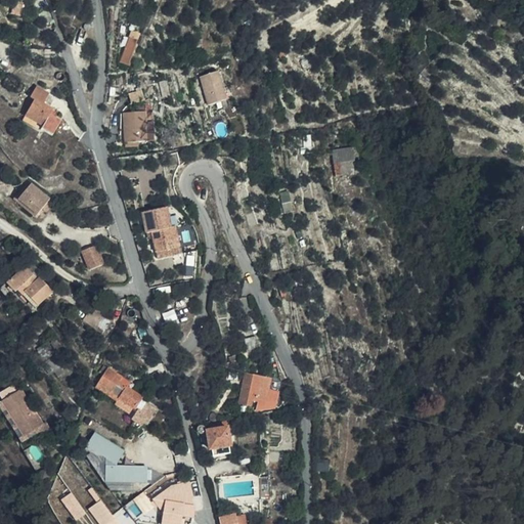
[(128,66),(139,36),(131,33),(120,63),(128,66)]
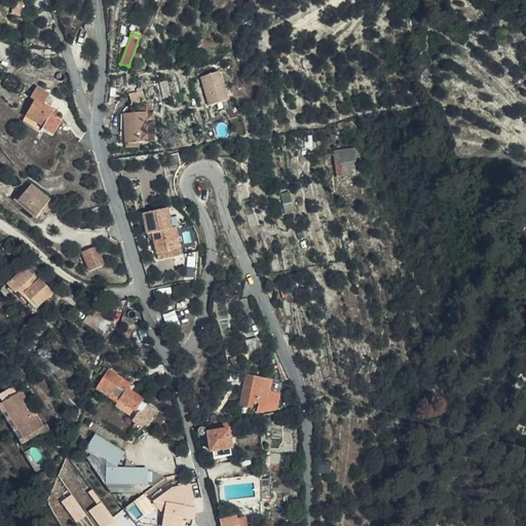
[(63,77),(63,75),(61,72),(59,71),(55,72),(53,75),(54,78),(57,79),(59,80),(62,79),(63,77)]
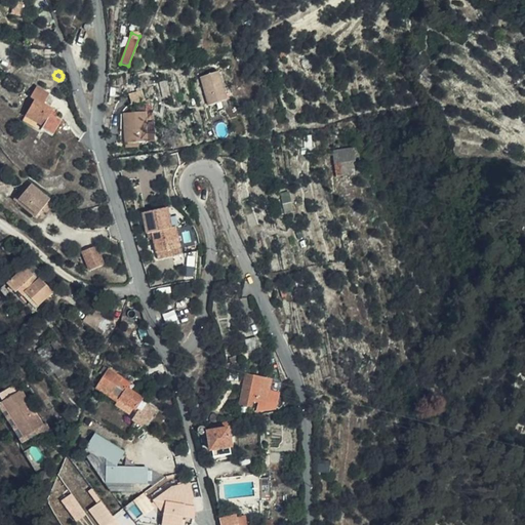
[(420,74),(415,79),(428,88),(432,83),(420,74)]
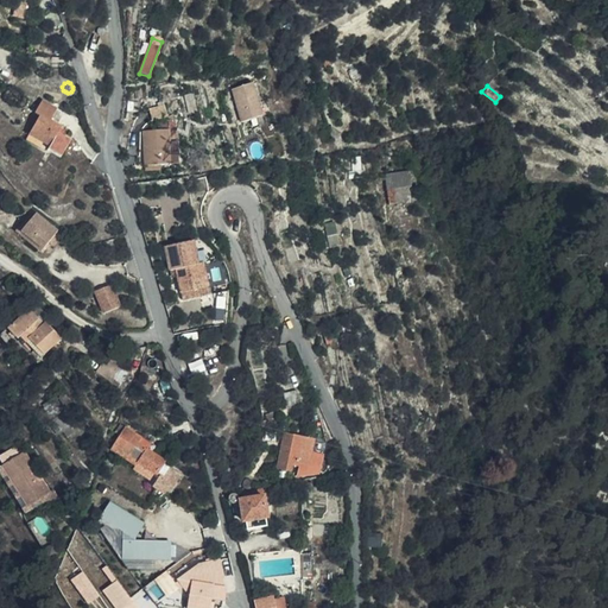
[(257,122),(252,88),(227,93),(232,126),(257,122)]
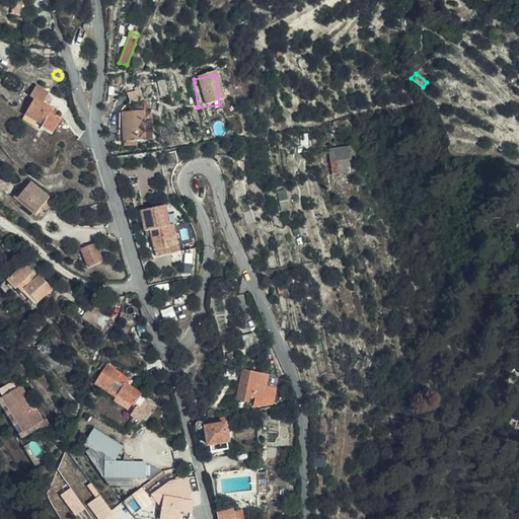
[(49,115),(50,112),(51,109),(39,102),(44,92),(31,85),(25,95),(30,98),(18,119),(35,130),(38,127),(48,134),(57,120),(53,117),(49,115)]
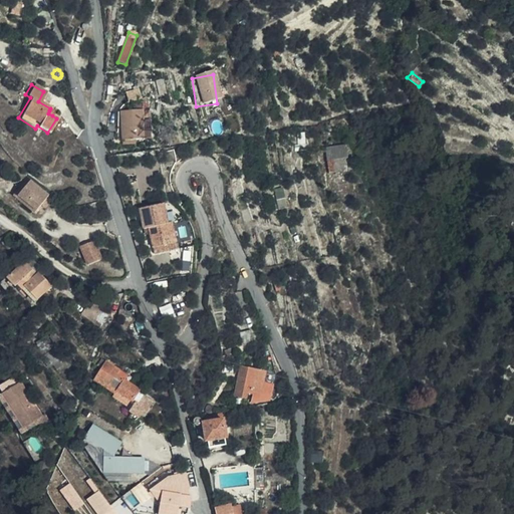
[(122,112),(124,142),(141,142),(145,142),(145,139),(149,139),(149,121),(144,121),(143,112),(122,112)]
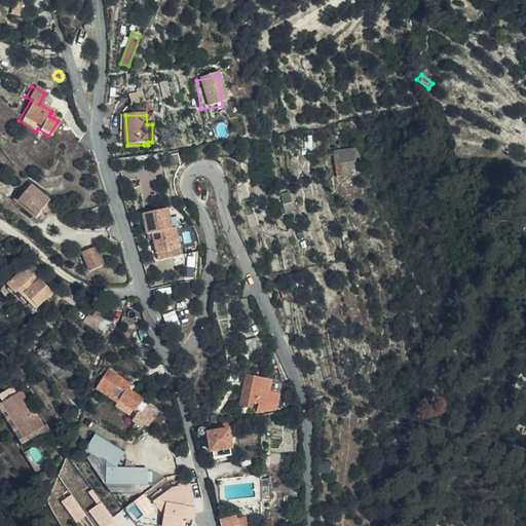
[(351,177),(344,146),(326,150),(332,181),(351,177)]
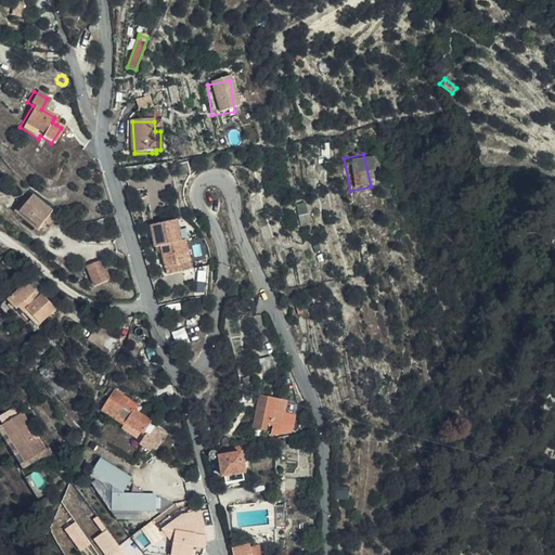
[(20,215),(35,199),(30,195),(15,210),(20,215)]
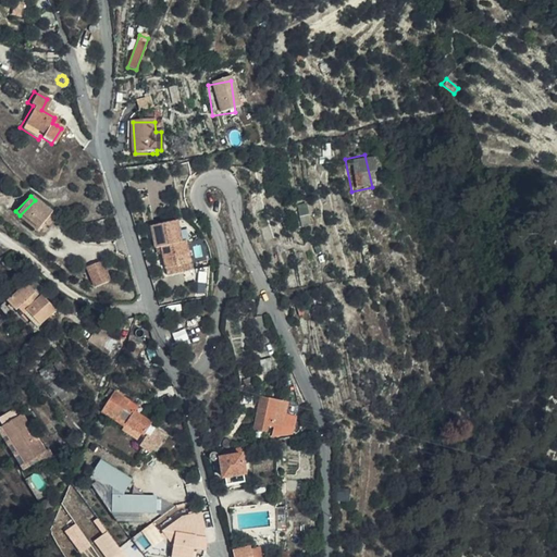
[(56,219),(35,200),(20,215),(40,234),(47,227),(56,219)]
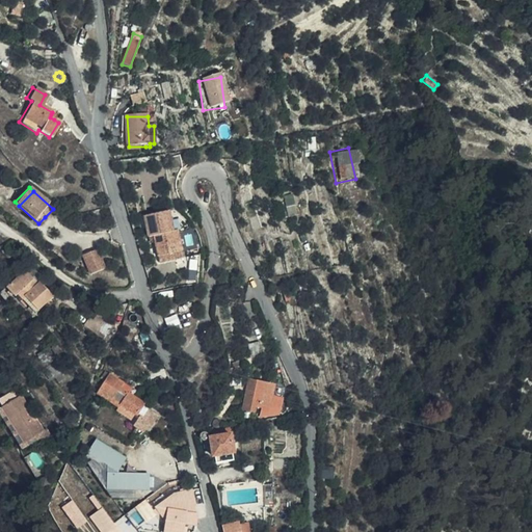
[(57,213),(53,209),(45,217),(49,221),(57,213)]
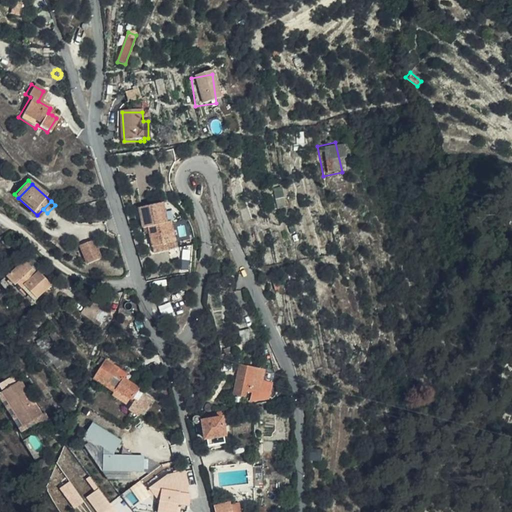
[(151,234),(154,248),(177,244),(173,224),(168,225),(164,203),(140,208),(146,236),(151,234)]
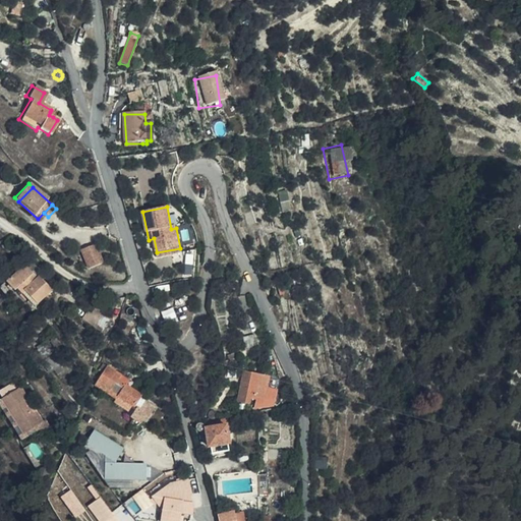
[(97,243),(82,249),(91,269),(105,263),(97,243)]
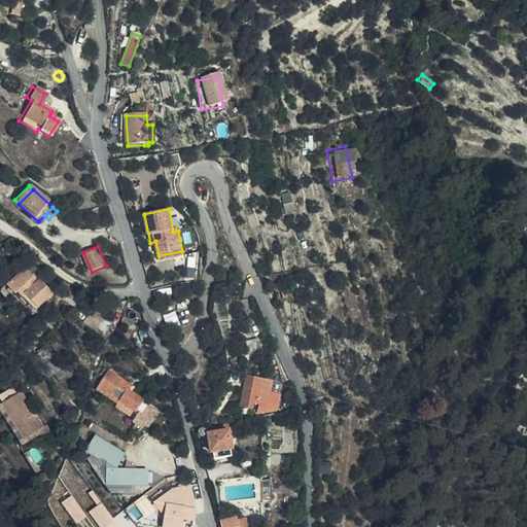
[(182,251),(159,255),(160,262),(183,258),(182,251)]
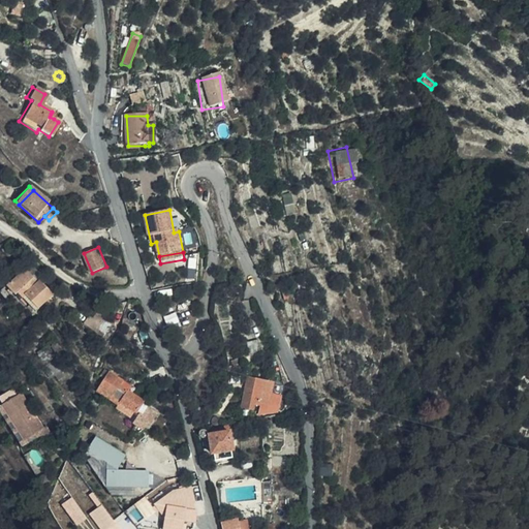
[(29,304),(32,301),(38,307),(54,292),(41,279),(37,283),(32,278),(34,276),(26,268),(7,285),(26,306),(29,304)]
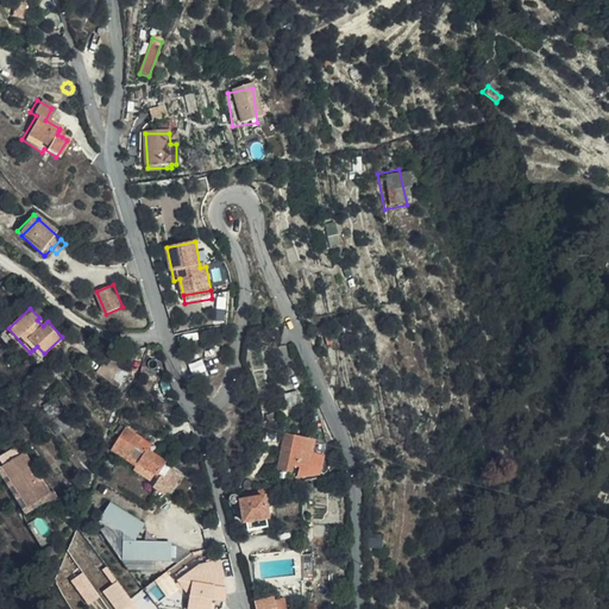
[(37,346),(33,350),(41,358),(45,355),(44,353),(37,346)]
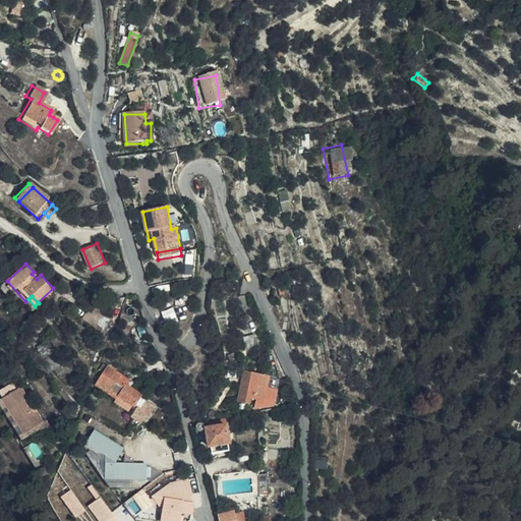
[(89,312),(83,319),(90,323),(95,316),(96,317),(102,308),(103,306),(97,302),(94,306),(96,308),(92,314),(89,312)]
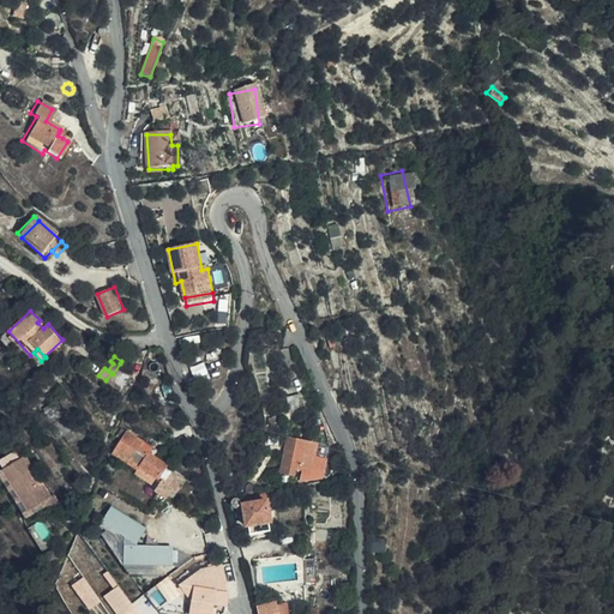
[(112,373),(106,380),(122,393),(132,374),(125,369),(126,368),(120,363),(113,374),(112,373)]
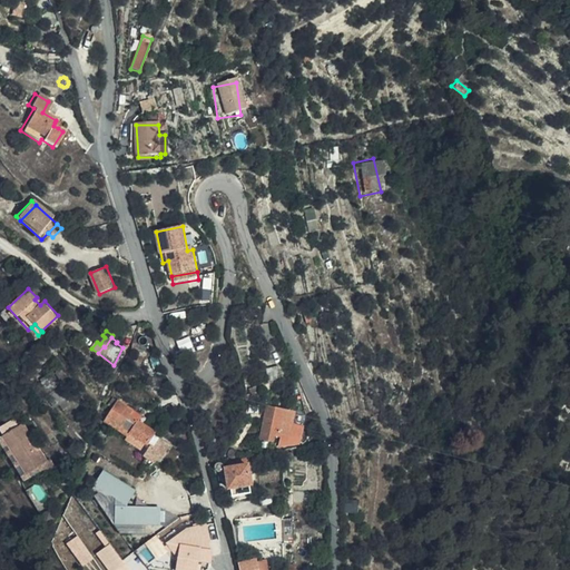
[(146,349),(146,345),(145,343),(141,342),(138,343),(137,345),(137,349),(138,351),(141,352),(145,351),(146,349)]
